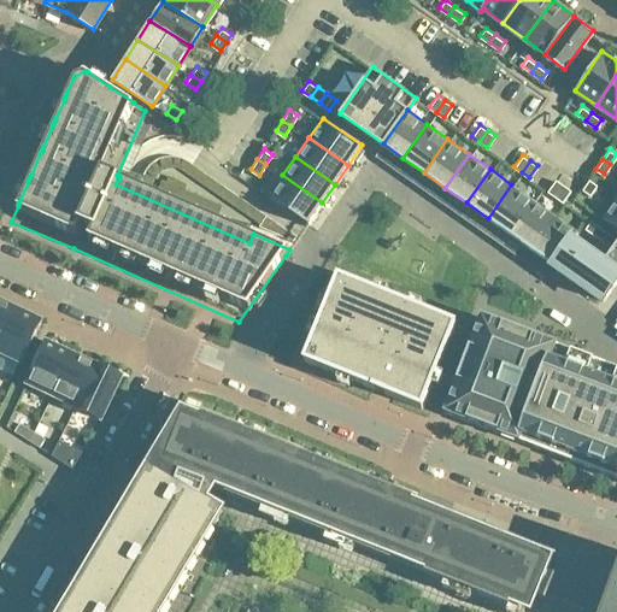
[(322,202),(282,175),(269,194),(283,204),(309,222),(322,202)]
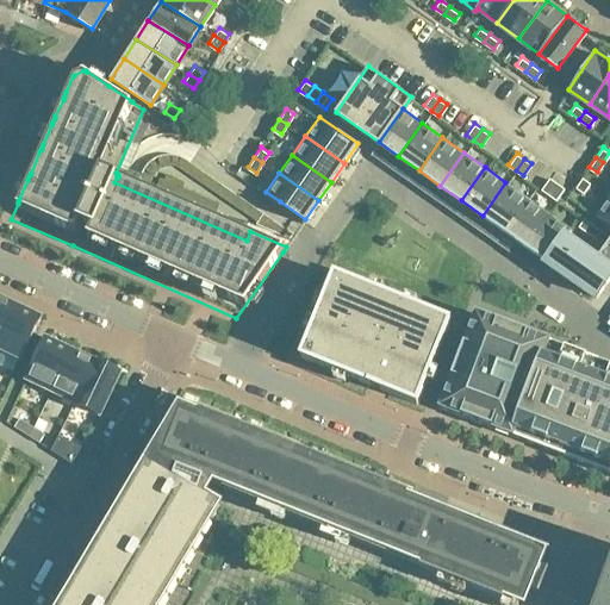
[(583,175),(576,186),(584,191),(590,181),(583,175)]
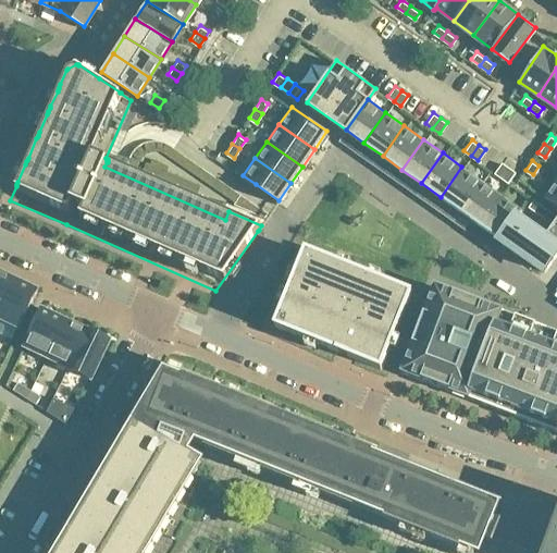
[(494,172),(500,176),(509,166),(502,161),(494,172)]
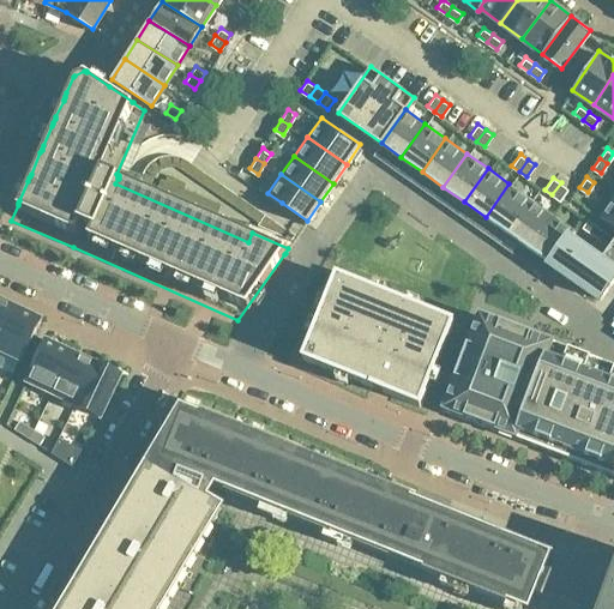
[(569,187),(561,182),(552,194),(560,199),(569,187)]
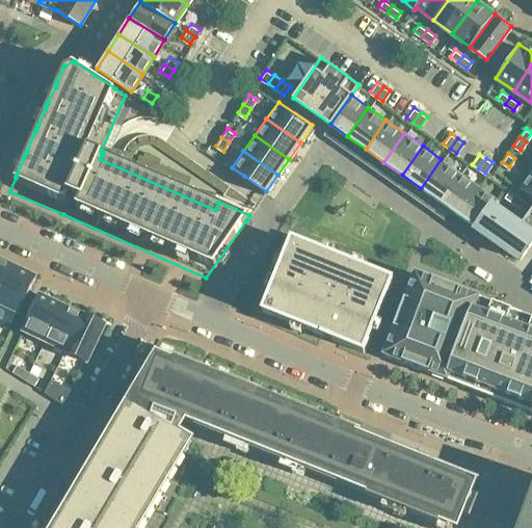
[(439,201),(459,172),(441,159),(421,188),(439,201)]
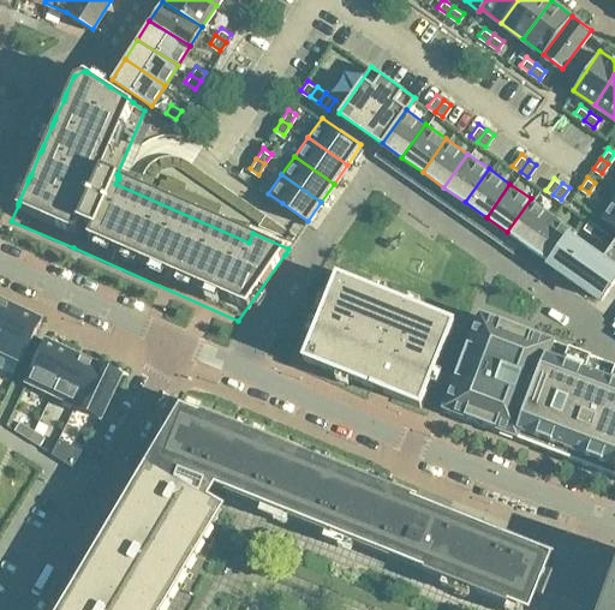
[(614,196),(614,195),(601,214),(614,223),(614,196)]
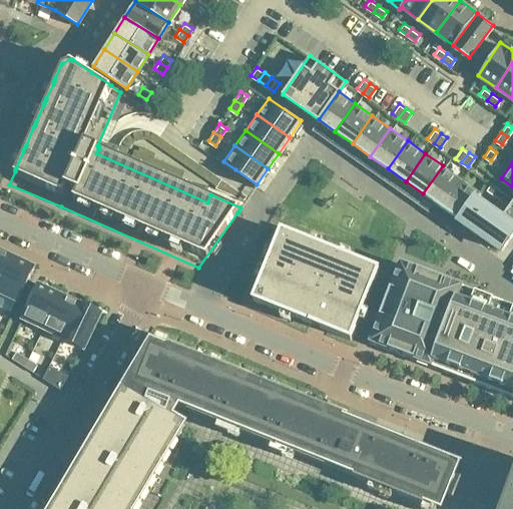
[(441,205),(460,177),(443,165),(423,193),(441,205)]
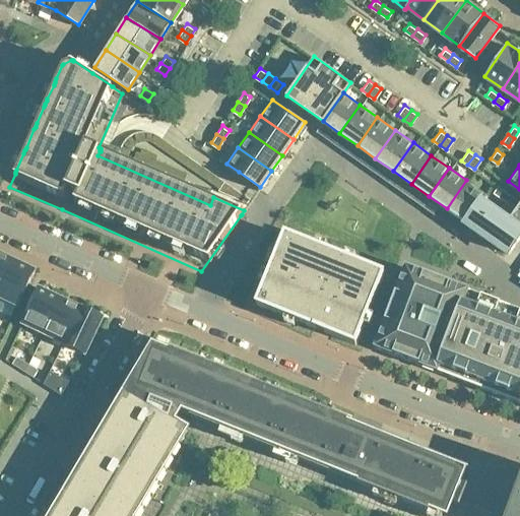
[(482,199),(483,200),(486,194),(466,180),(447,208),(465,221),(481,198),(482,199)]
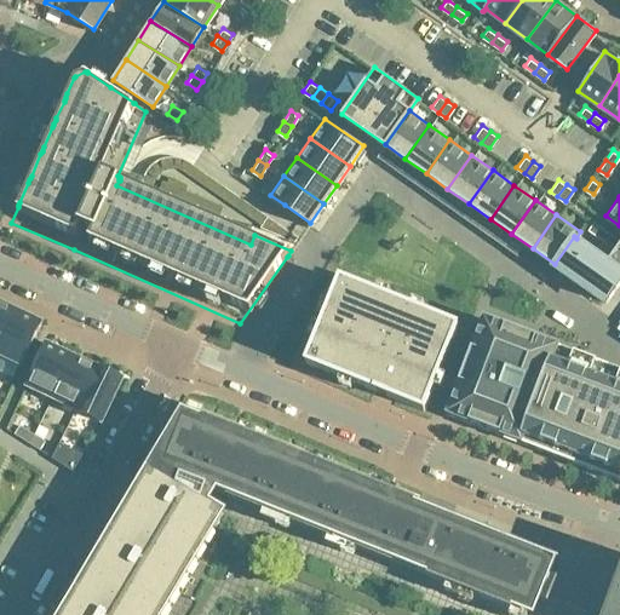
[(606,299),(619,279),(619,225),(606,216),(604,217),(619,226),(619,240),(606,260),(575,239),(574,239),(575,237),(574,236),(555,264),(557,265),(606,299)]
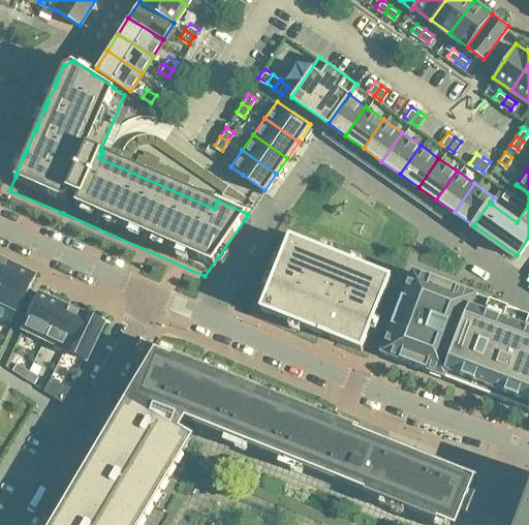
[(509,199),(514,193),(506,187),(501,194),(509,199)]
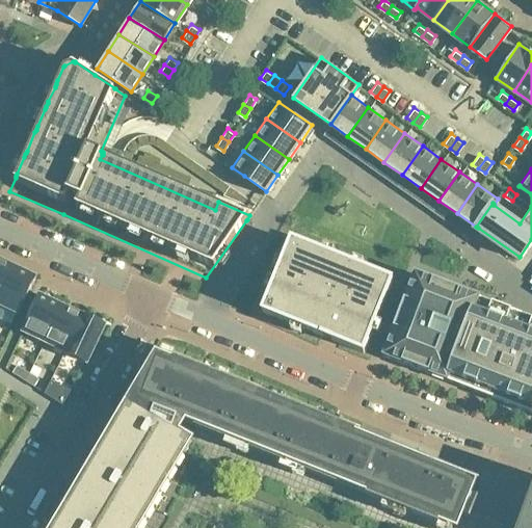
[(520,207),(525,200),(516,194),(512,201),(520,207)]
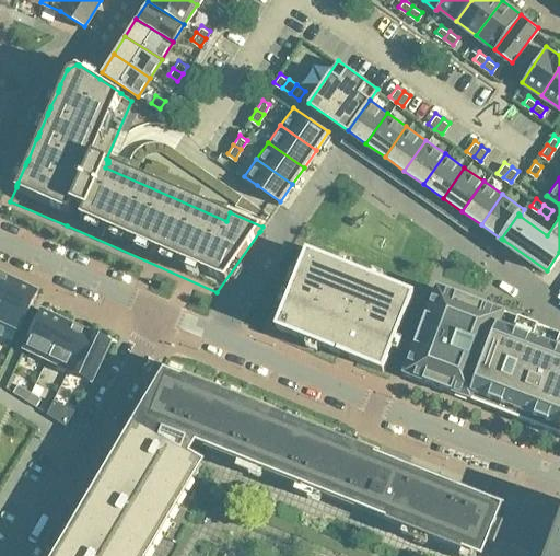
[(559,217),(559,215),(552,210),(547,218),(556,223),(559,217)]
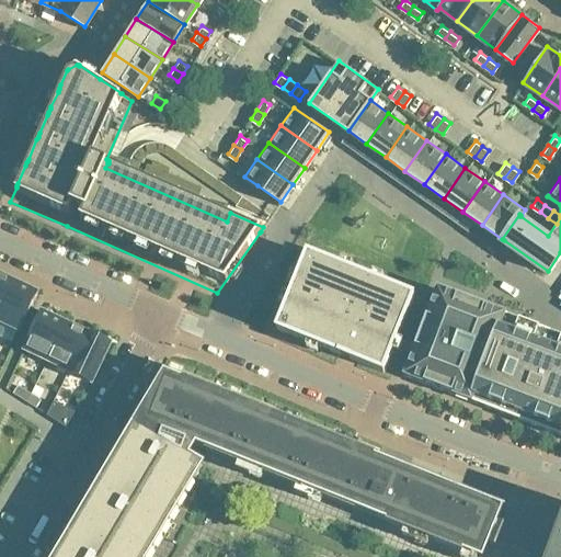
[(354,344),(378,355),(412,280),(339,248),(307,234),(273,309),(354,344)]
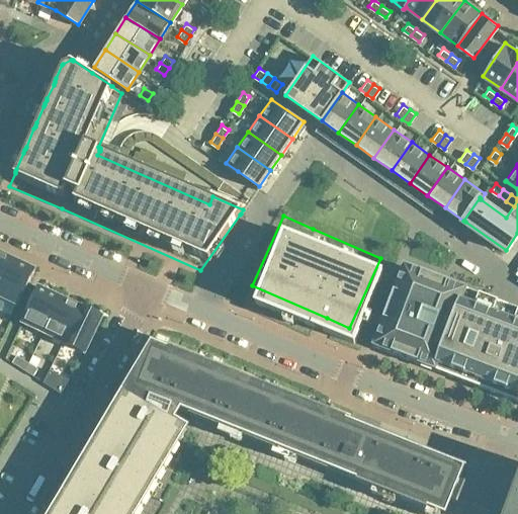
[(0,283),(13,256),(0,249),(0,283)]
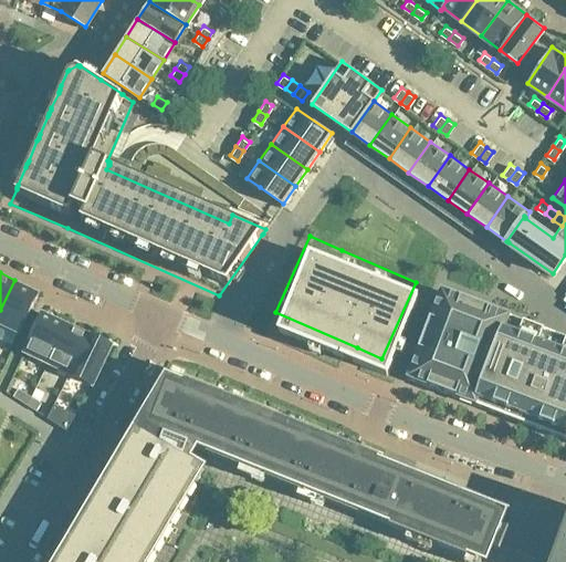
[(38,291),(14,280),(0,310),(0,321),(20,331),(38,291)]
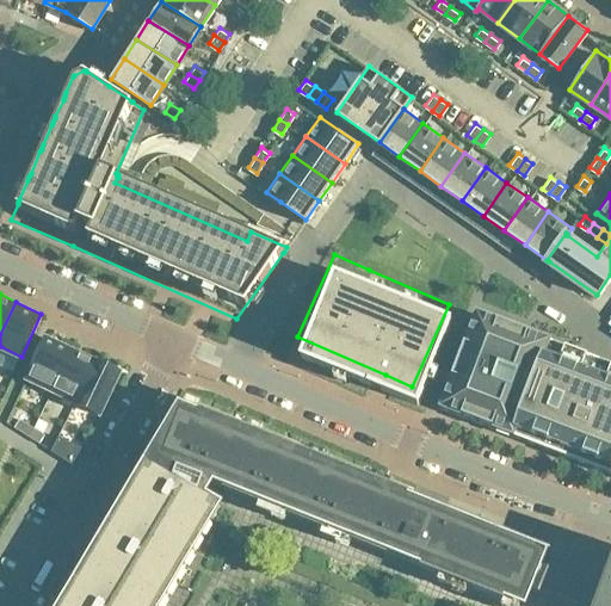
[(610,362),(477,311),(440,406),(610,470),(610,362)]
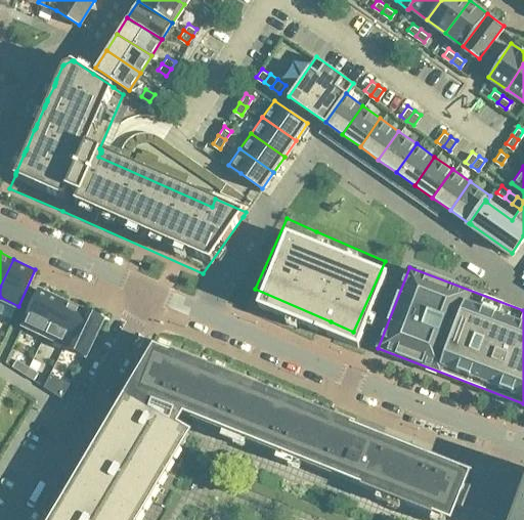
[(44,334),(61,298),(39,287),(23,323),(44,334)]
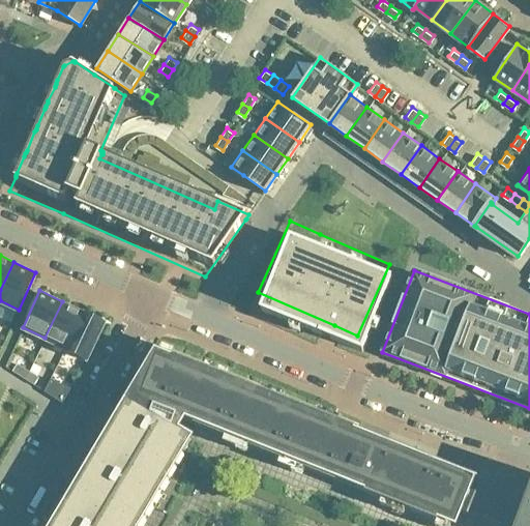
[(64,347),(82,311),(62,301),(45,338),(64,347)]
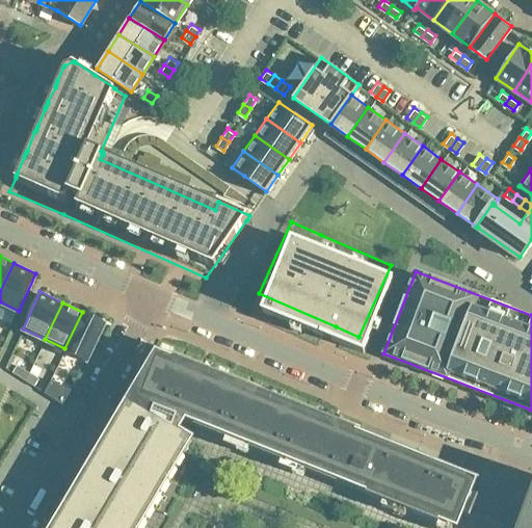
[(87,360),(105,322),(82,312),(64,348),(87,360)]
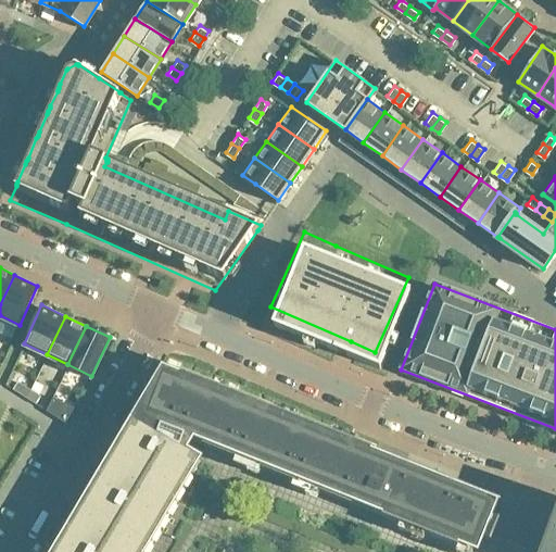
[(386,461),(370,455),(374,448),(355,440),(355,441),(355,442),(353,446),(341,441),(328,436),(330,431),(330,430),(298,417),(297,418),(298,418),(295,423),(270,413),(272,409),(273,408),(239,394),(239,396),(238,400),(212,389),(214,385),(214,386),(215,384),(181,371),(180,372),(181,373),(179,376),(168,372),(165,371),(149,411),(143,408),(141,406),(135,418),(156,433),(162,418),(386,507),(383,515),(401,523),(403,517),(428,527),(426,532),(458,546),(460,540),(475,546),(491,503),(386,461)]
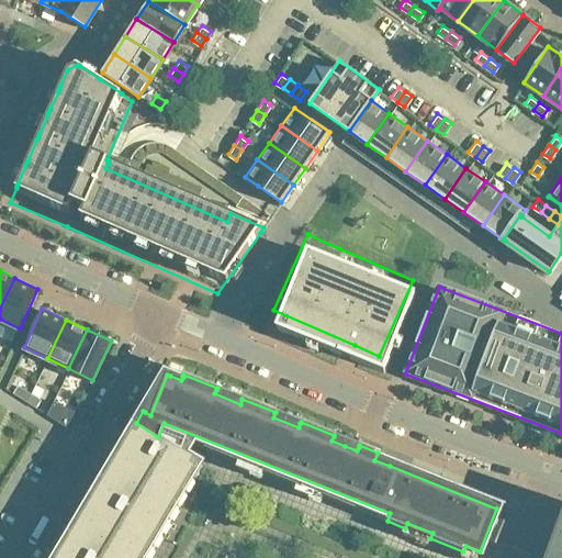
[(17,393),(26,400),(32,391),(22,386),(17,393)]
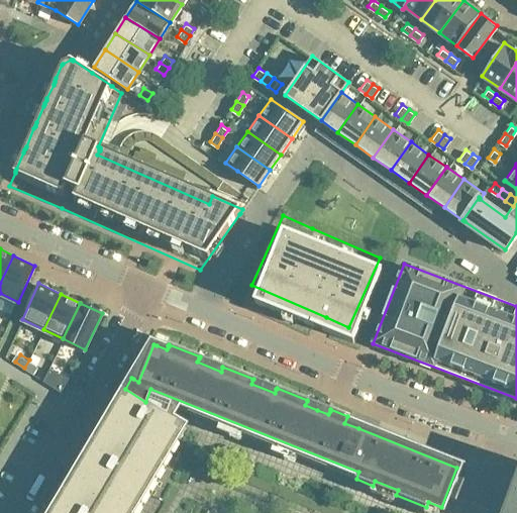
[(33,374),(38,366),(29,360),(24,368),(33,374)]
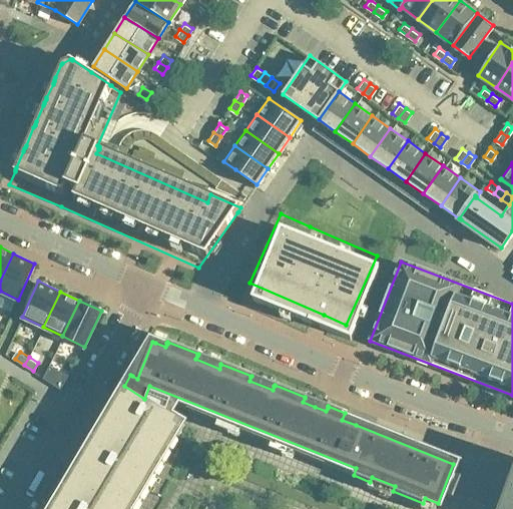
[(60,387),(65,380),(55,374),(51,382),(60,387)]
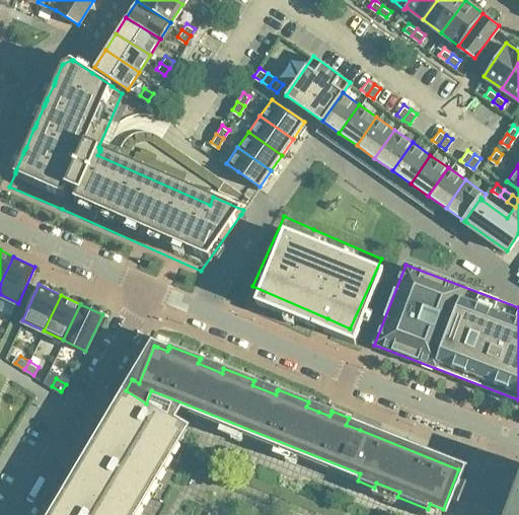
[(126,390),(51,514),(134,514),(187,427),(146,403),(126,390)]
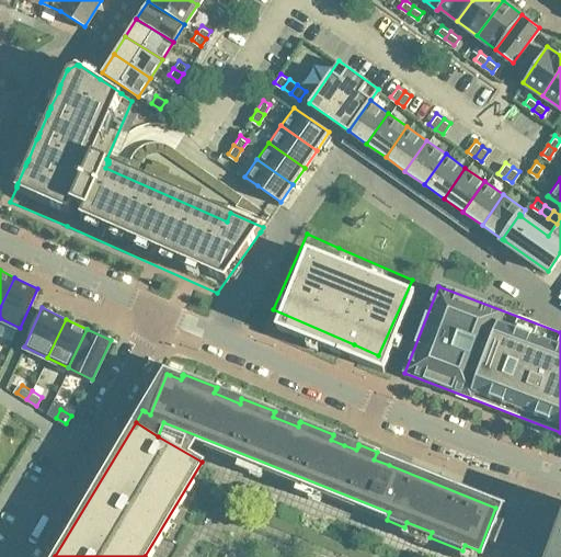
[(560,556),(560,506),(560,510),(560,519),(557,532),(547,556),(560,556)]
